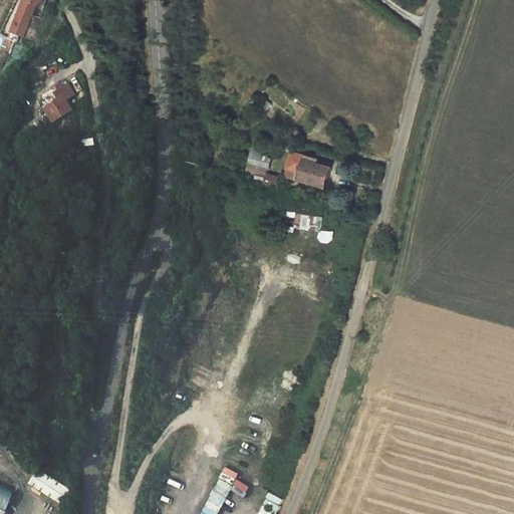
[(26,0),(23,0),(16,20),(19,21),(26,24),(35,4),(26,0)]
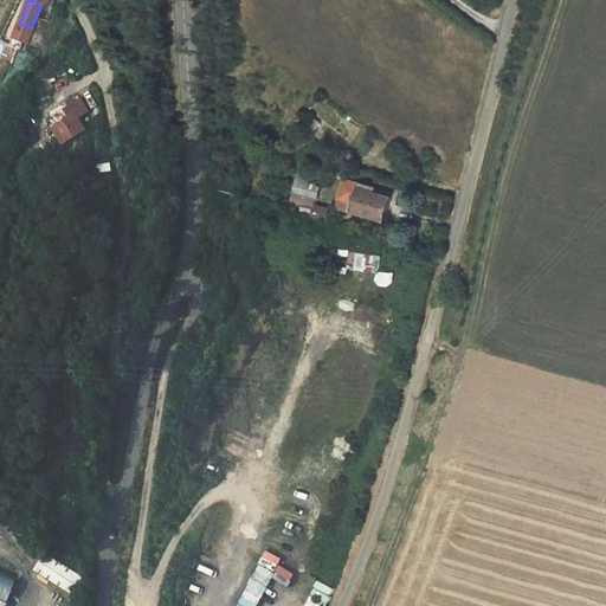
[(32,32),(31,42),(42,43),(43,33),(32,32)]
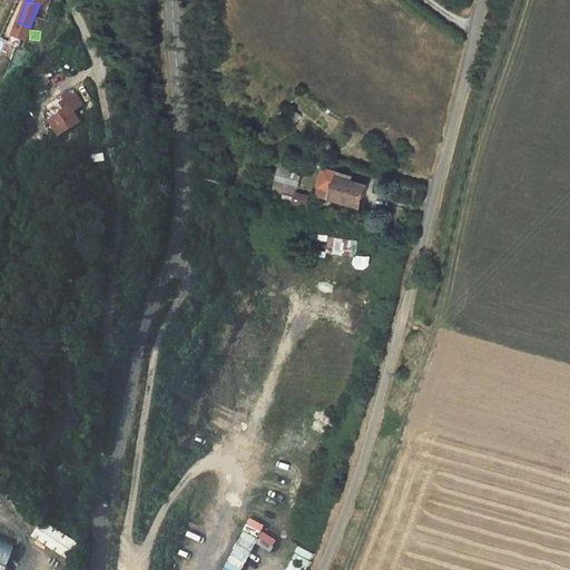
[(64,110),(49,119),(59,136),(80,120),(74,110),(84,105),(76,92),(69,96),(67,92),(64,95),(66,99),(59,102),(64,110)]
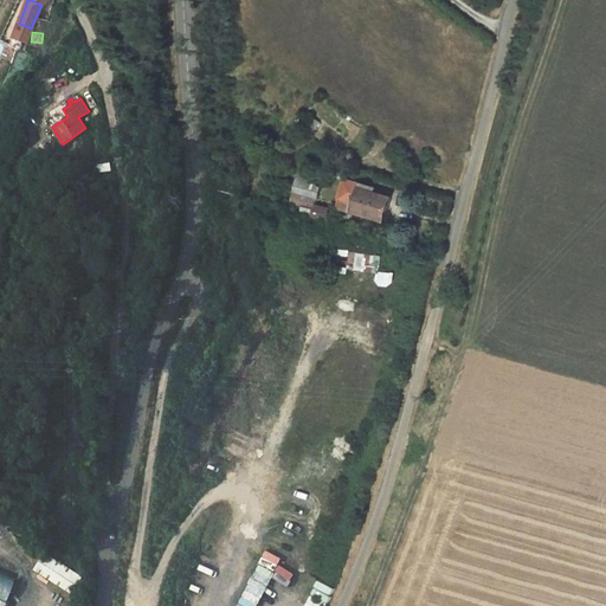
[(301,176),(296,192),(317,199),(321,188),(301,176)]
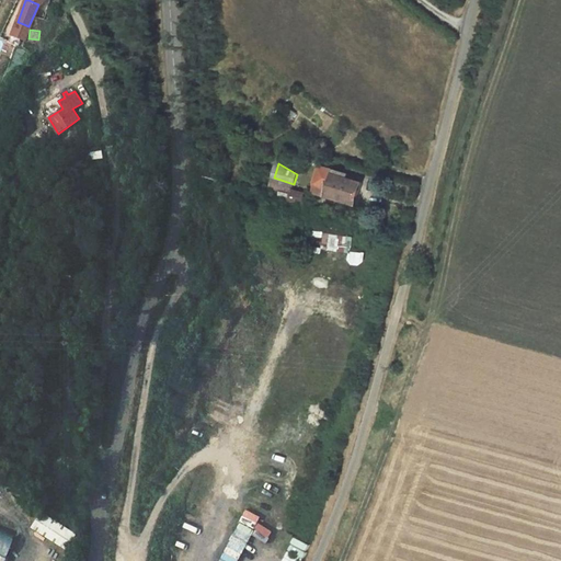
[(316,192),(357,205),(364,183),(350,179),(334,173),(335,169),(323,165),(316,192)]
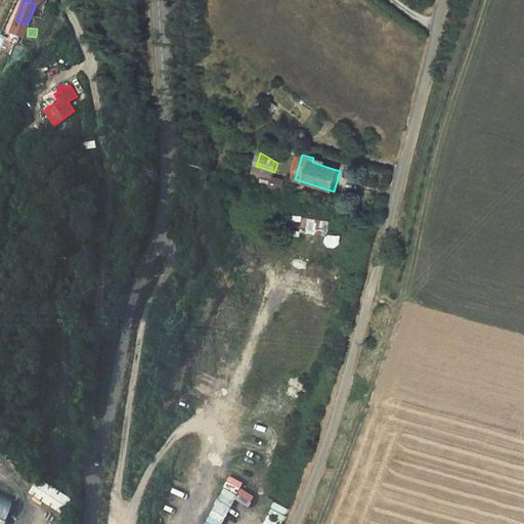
[(328,163),(313,158),(312,162),(326,167),(328,163)]
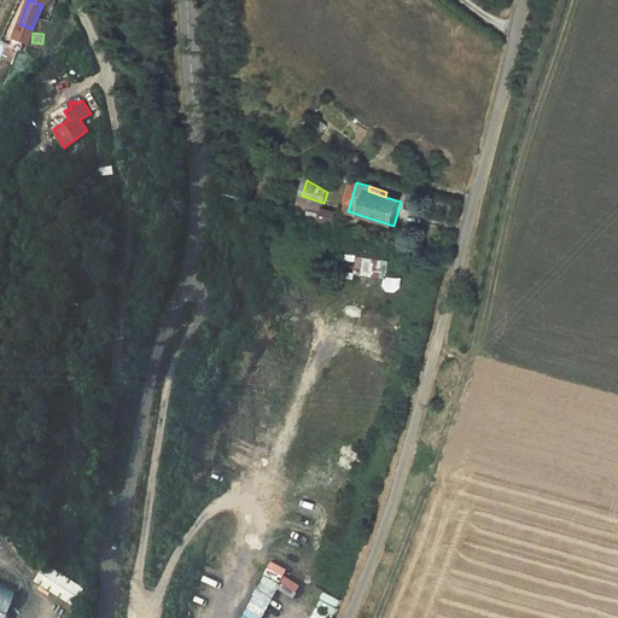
[(324,203),(302,196),(299,208),(308,210),(320,214),(322,210),(324,203)]
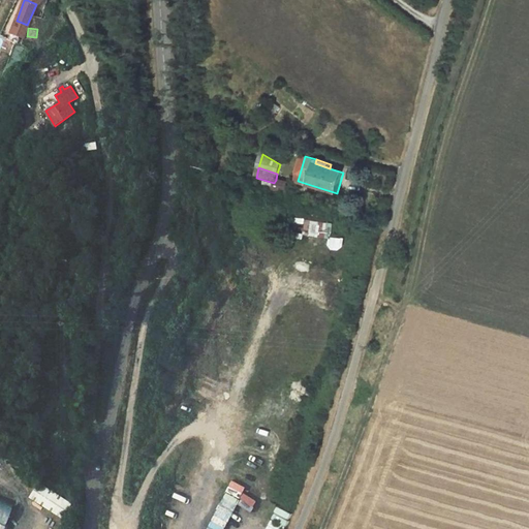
[(261,187),(272,189),(274,183),(263,180),(261,187)]
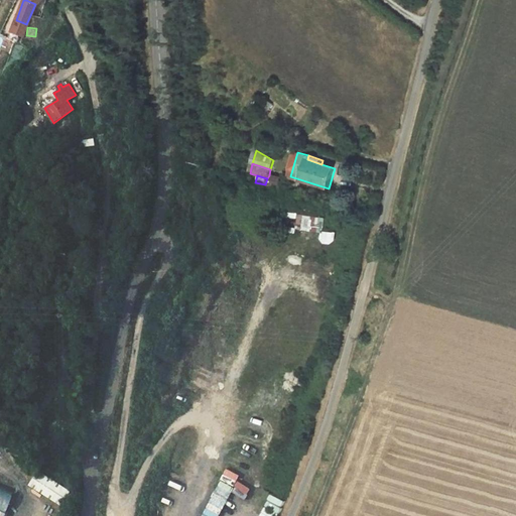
[(265,184),(282,189),(285,180),(269,175),(267,178),(265,184)]
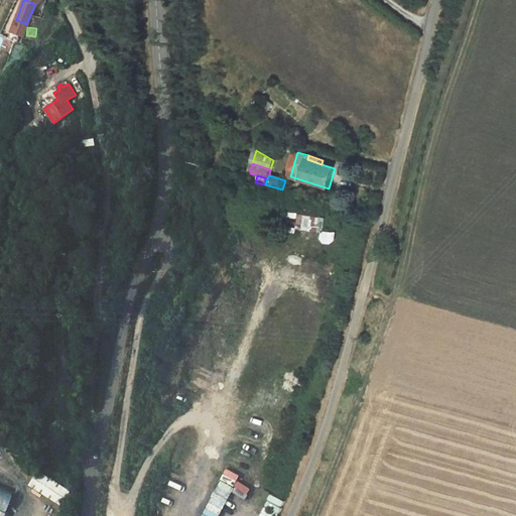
[(325,231),(326,216),(298,214),(297,230),(324,232),(324,241),(336,242),(337,232),(325,231)]
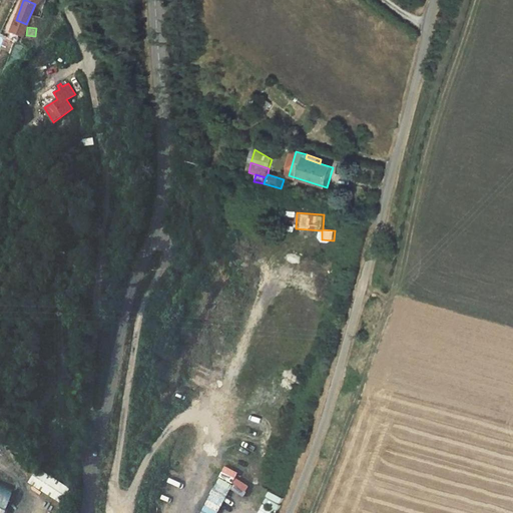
[(25,258),(32,261),(36,248),(30,246),(25,258)]
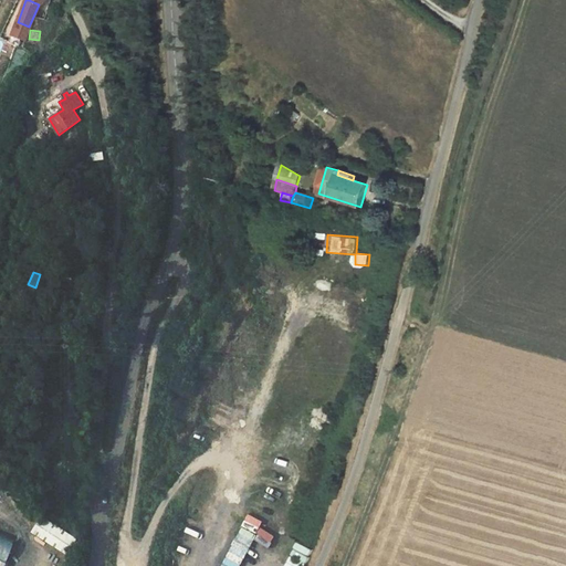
[(48,296),(33,291),(29,304),(46,311),(50,302),(45,301),(48,296)]
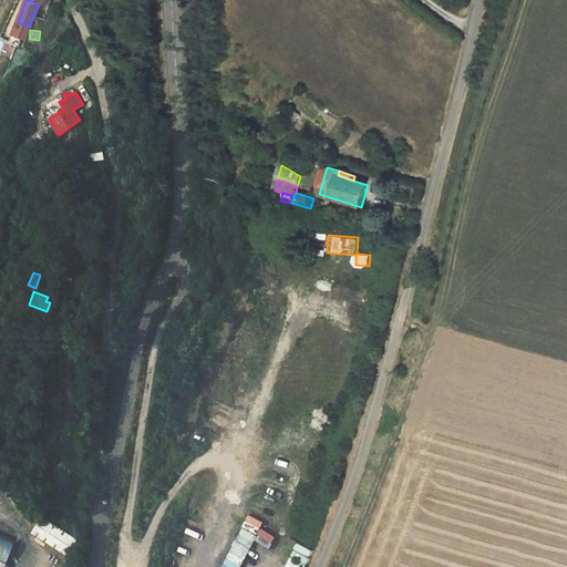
[(78,535),(39,517),(31,536),(70,553),(78,535)]
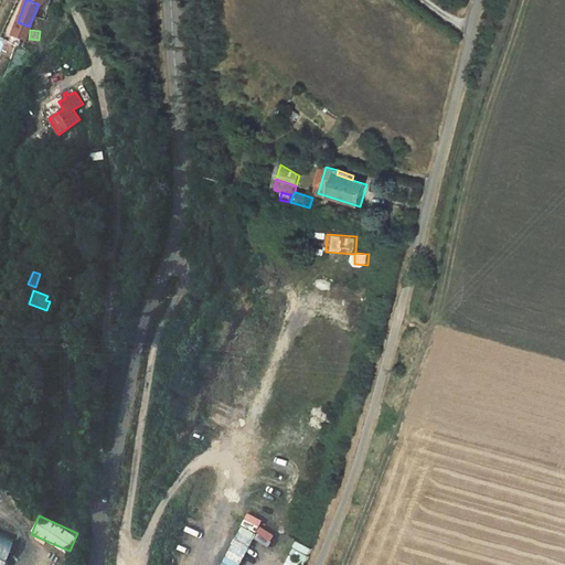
[(238,564),(259,526),(244,519),(220,564),(238,564)]
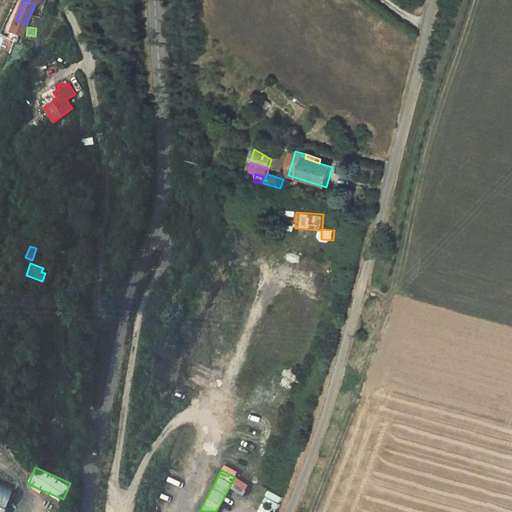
[(0,511),(5,511),(16,490),(0,482),(0,511)]
